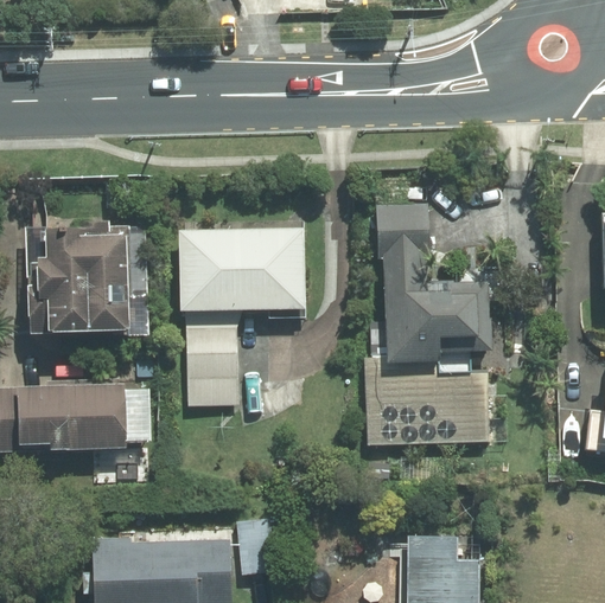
[(388,364),(438,363),(438,353),(489,352),(488,282),(426,283),(426,251),(428,251),(427,203),(377,204),(379,258),(386,258),(388,364)]
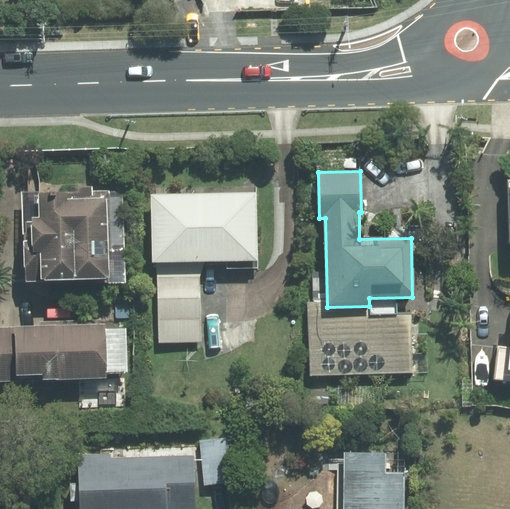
[(111,251),(108,190),(92,190),(92,187),(62,188),(63,193),(39,194),(40,219),(33,220),(33,223),(25,223),(27,243),(24,243),(26,283),(45,283),(45,284),(111,281),(109,251),(111,251)]
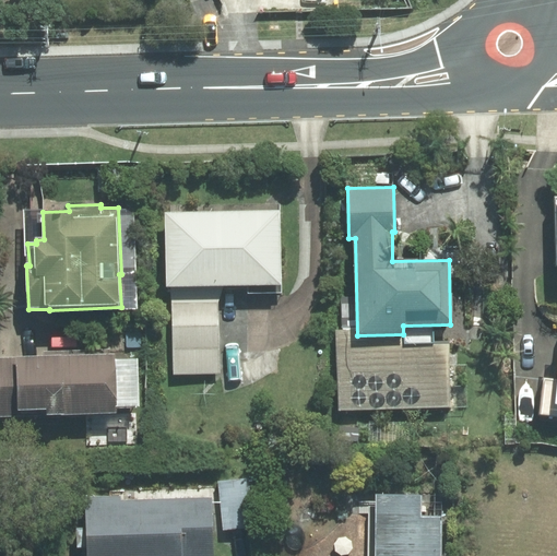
[(170,287),(172,373),(217,373),(216,286),(246,286),(246,293),(280,292),(279,209),(165,211),(166,287),(170,287)]
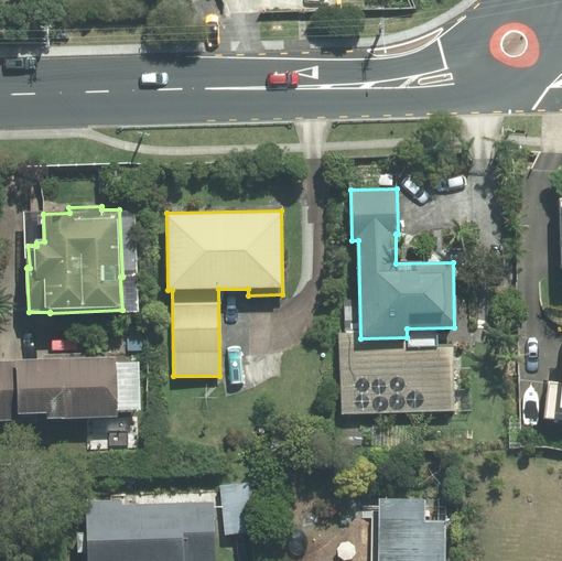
[(0,422),(117,418),(115,358),(109,358),(109,352),(42,354),(42,360),(0,362),(0,422)]
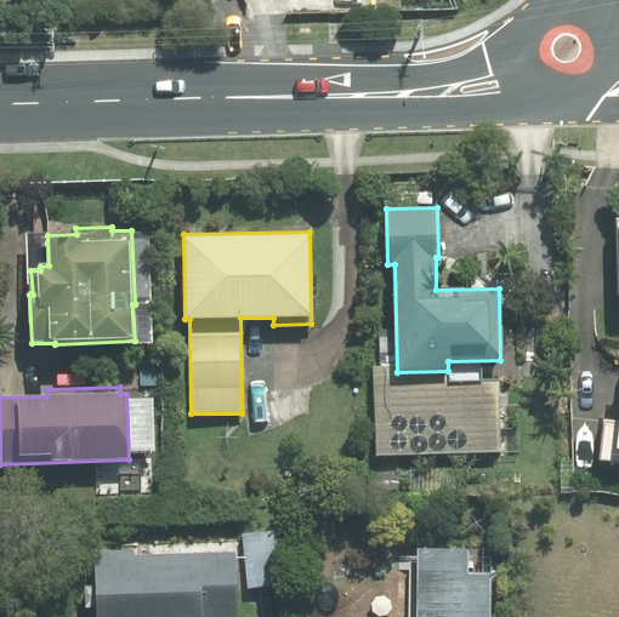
[(602,418),(597,458),(618,460),(618,417),(618,421),(602,418)]
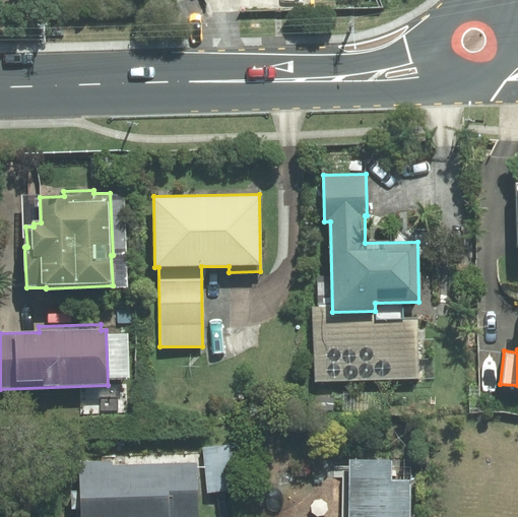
[(227,445),(202,446),(205,491),(230,490),(227,445)]
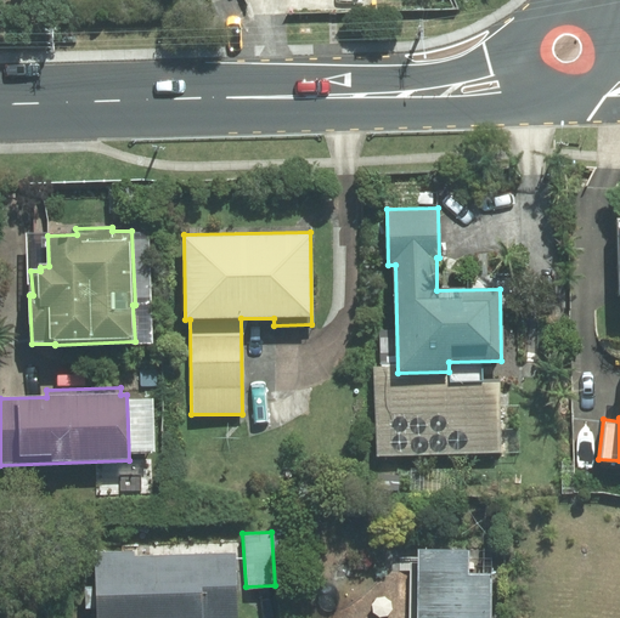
[(135,555),(135,542),(119,543),(120,550),(94,551),(95,585),(83,585),(84,608),(95,608),(95,617),(236,617),(235,551),(135,555)]
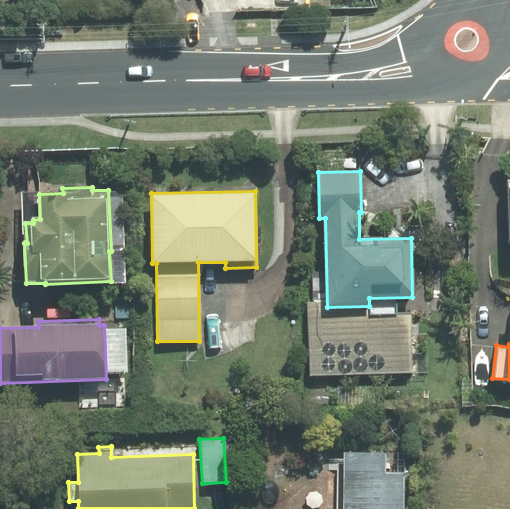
[(385,473),(385,453),(343,453),(342,508),(403,508),(404,473),(385,473)]
